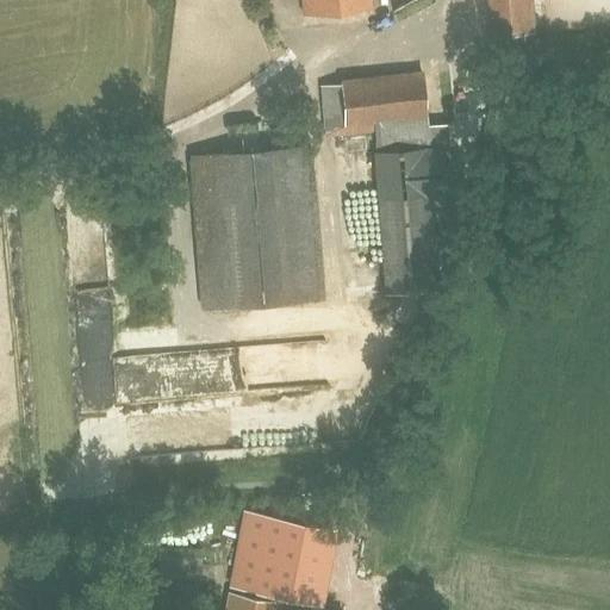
[(372,6),(371,0),(303,0),(304,13),(372,6)]
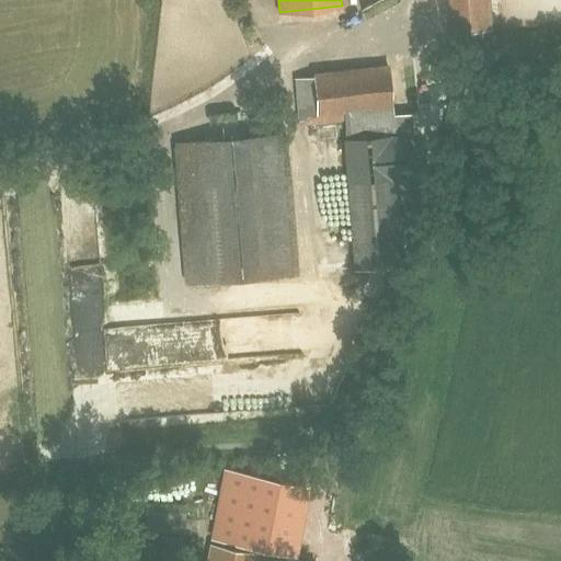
[(487,0),(453,0),(456,30),(489,26),(487,0)]
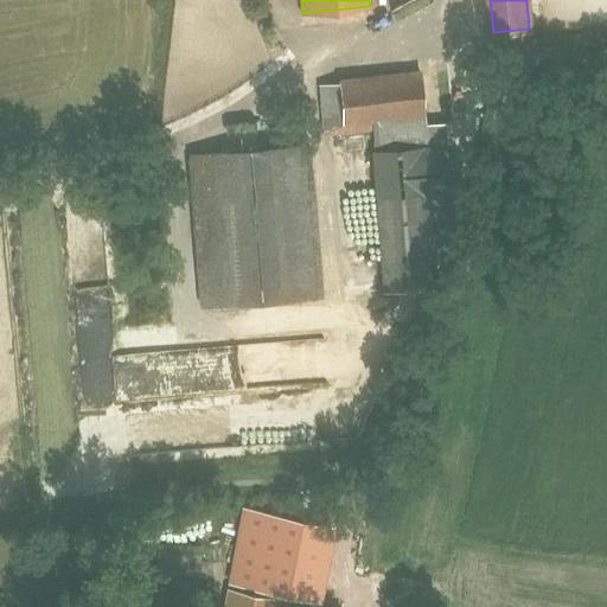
[(342,122),(339,83),(318,84),(323,135),(343,133),(345,154),(448,144),(446,122),(426,123),(425,115),(342,122)]
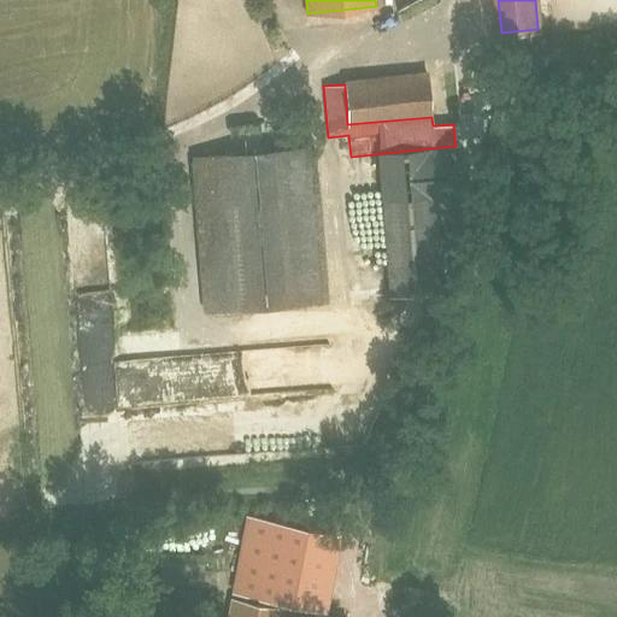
[(325,301),(313,147),(192,157),(204,311),(325,301)]
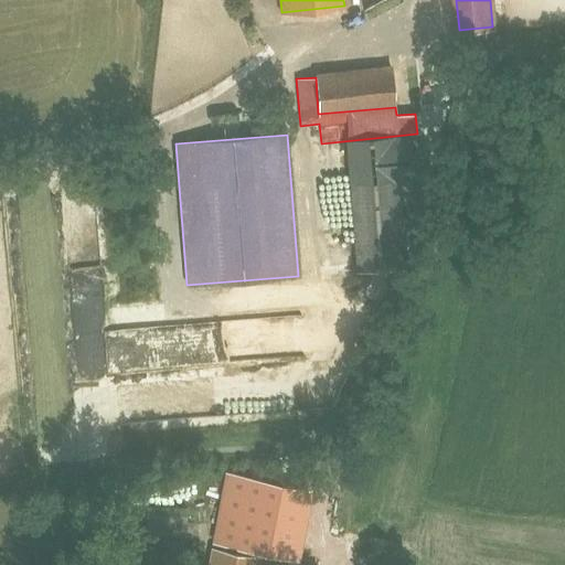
[(347,141),(358,270),(404,266),(396,183),(414,182),(409,136),(347,141)]
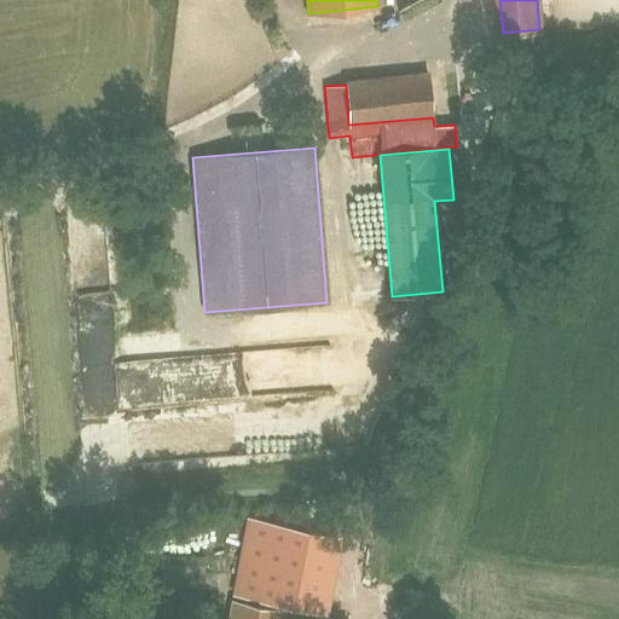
[(115,362),(117,408),(132,406),(131,386),(146,385),(146,360),(115,362)]
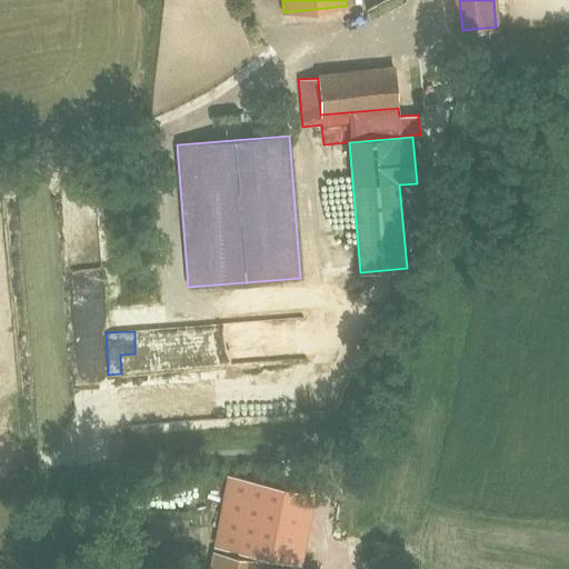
[(229,476),(216,546),(295,560),(308,490),(229,476)]
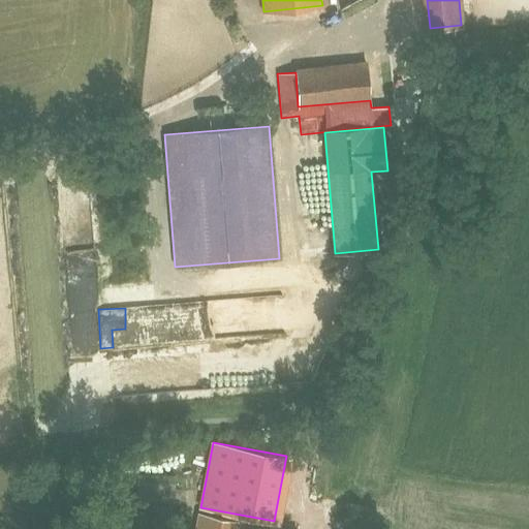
[(239,528),(241,521),(199,514),(196,528),(239,528)]
